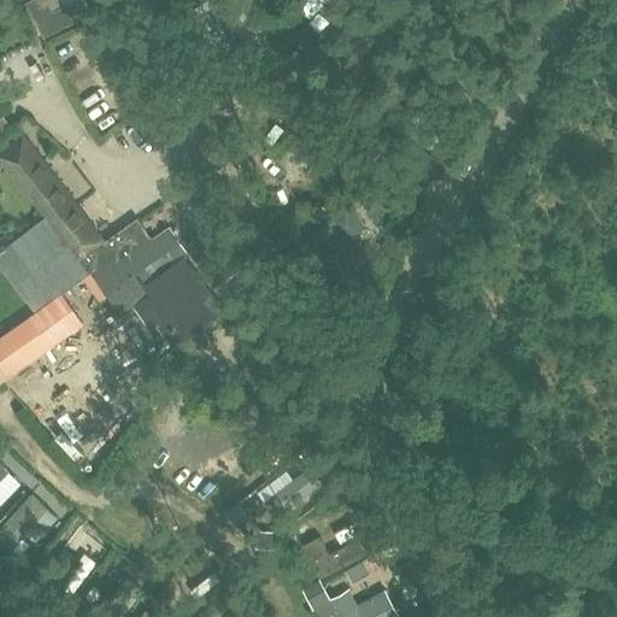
[(74,0),(53,11),(47,0),(29,0),(27,1),(43,36),(93,12),(87,0),(74,0)]
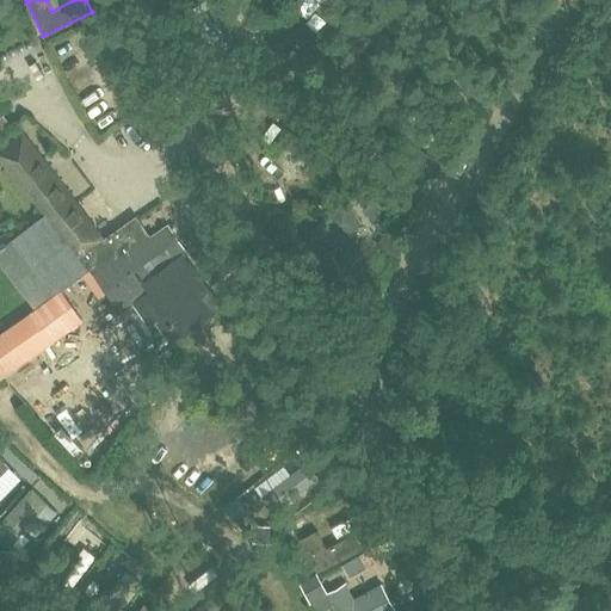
[(209,0),(207,0),(174,19),(203,67),(236,47),(209,0)]
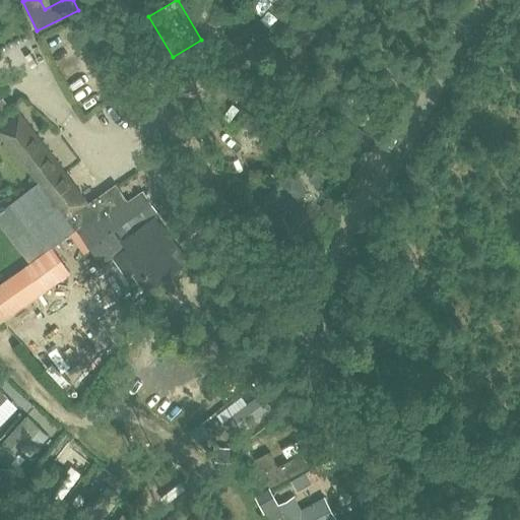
[(3,96),(0,99),(0,113),(10,106),(3,96)]
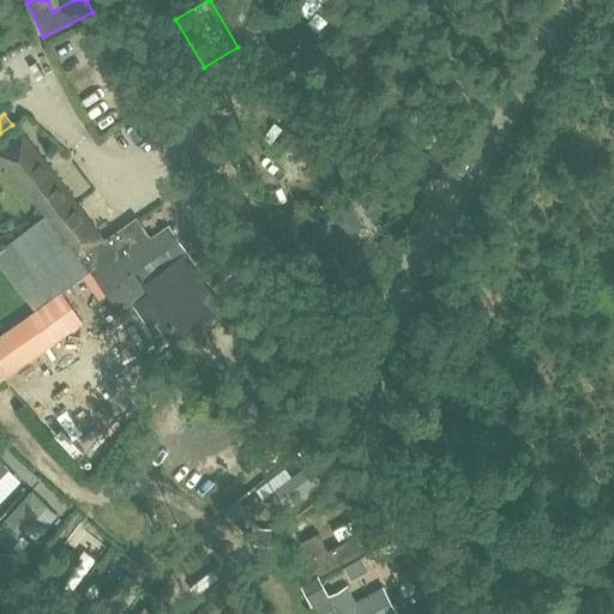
[(350,160),(299,119),(280,142),(332,182),(350,160)]
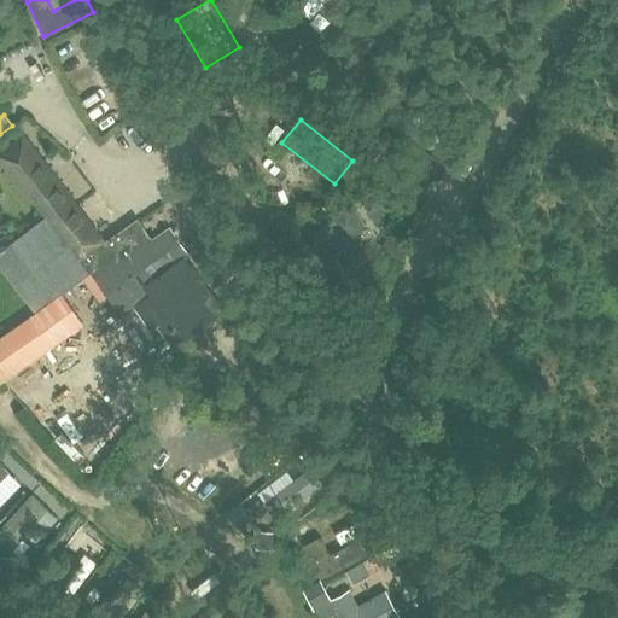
[(11,243),(34,272),(24,279),(45,307),(54,299),(89,273),(80,260),(103,243),(101,240),(103,239),(87,220),(86,217),(50,169),(50,170),(23,135),(0,153),(0,155),(21,181),(19,181),(46,216),(11,243)]
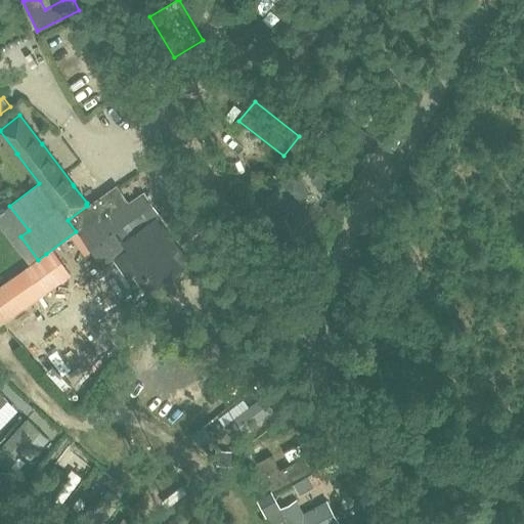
[(382,118),(378,125),(384,129),(388,122),(382,118)]
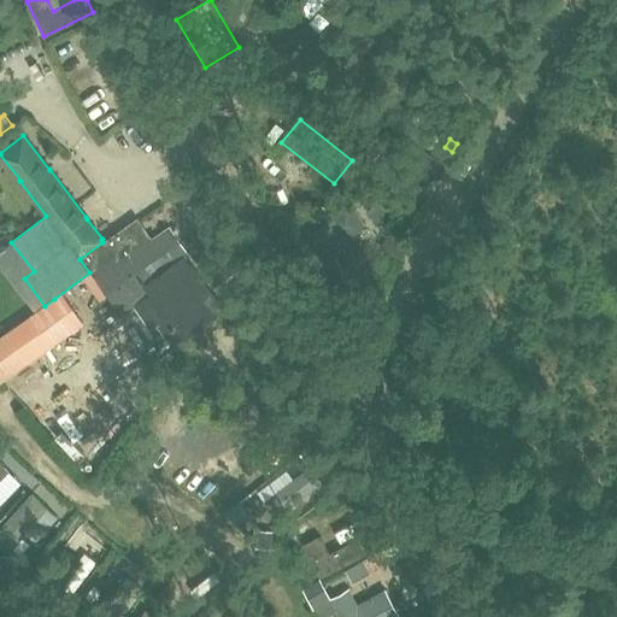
[(351,248),(345,239),(363,228),(362,227),(348,206),(348,205),(330,216),(333,219),(300,239),(331,293),(351,282),(336,257),(351,248)]
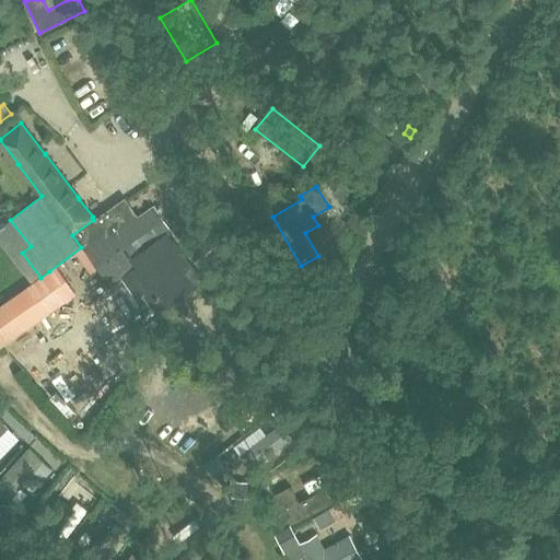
[(93,220),(72,235),(81,247),(109,284),(123,275),(139,298),(138,299),(139,299),(144,294),(156,311),(201,279),(170,235),(168,233),(173,230),(155,206),(139,217),(125,197),(93,220)]
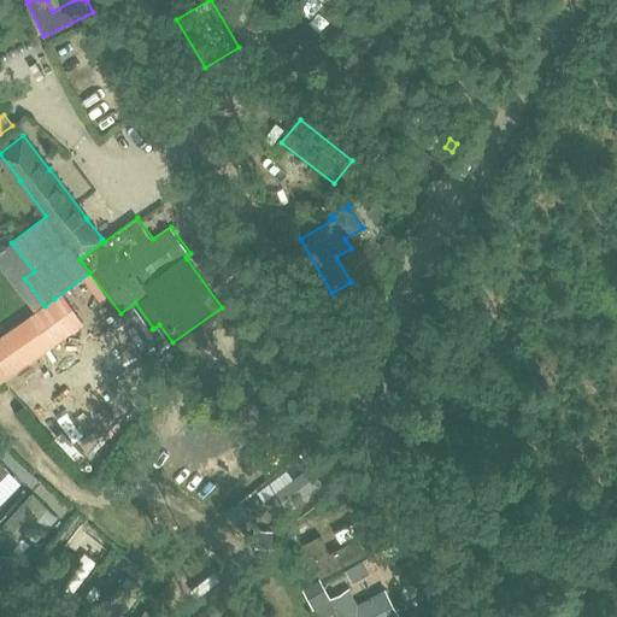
[(30,316),(0,336),(0,378),(1,380),(78,327),(62,303),(34,321),(30,316)]
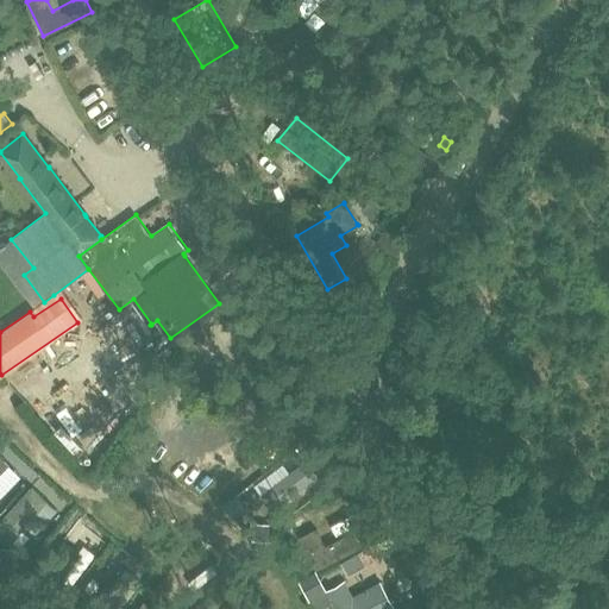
[(300,475),(316,449),(303,440),(287,466),(300,475)]
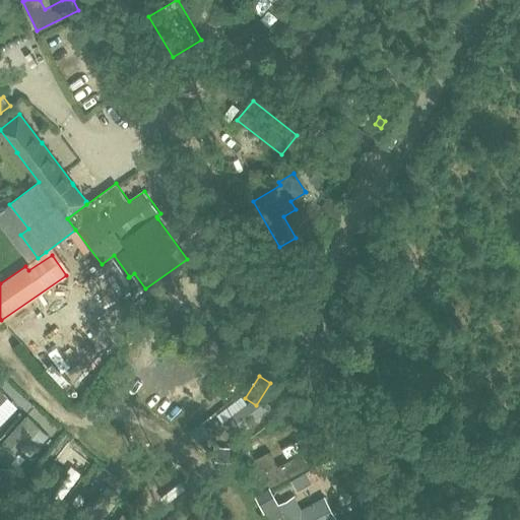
[(296,499),(282,506),(289,519),(333,519),(338,518),(327,499),(304,512),(296,499)]
